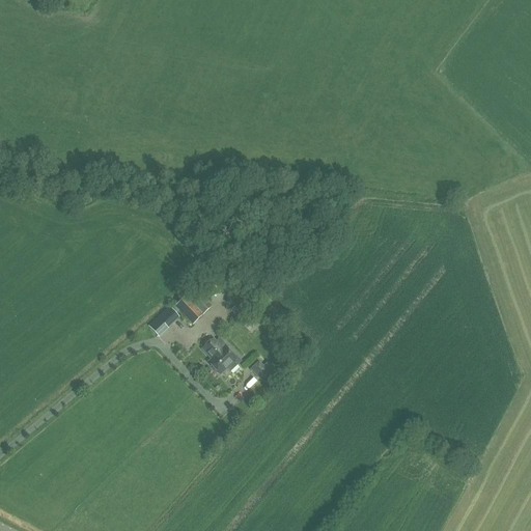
[(192,325),(194,324),(203,314),(212,307),(201,297),(196,300),(190,292),(186,297),(175,307),(188,319),(192,325)]
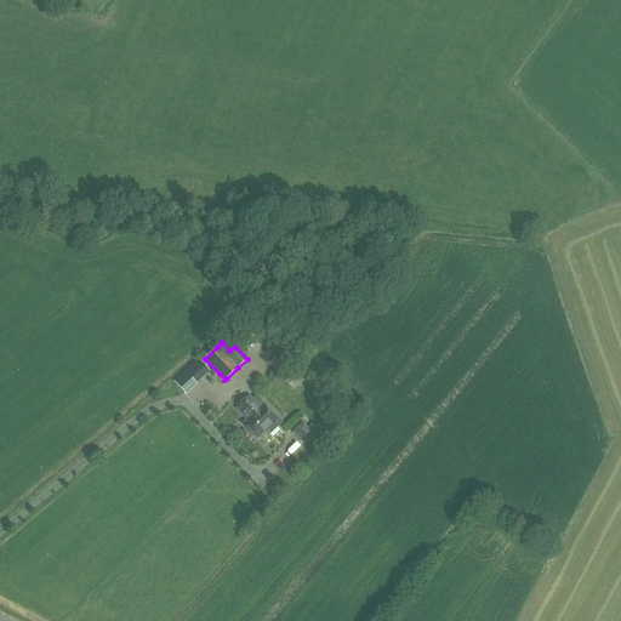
[(272,362),(283,374),(291,365),(288,363),(280,354),(272,362)]
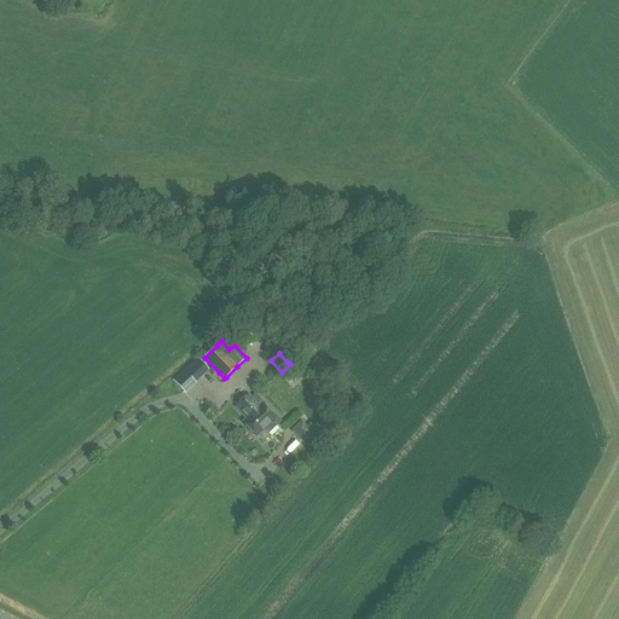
[(186,391),(208,371),(197,359),(177,379),(186,391)]
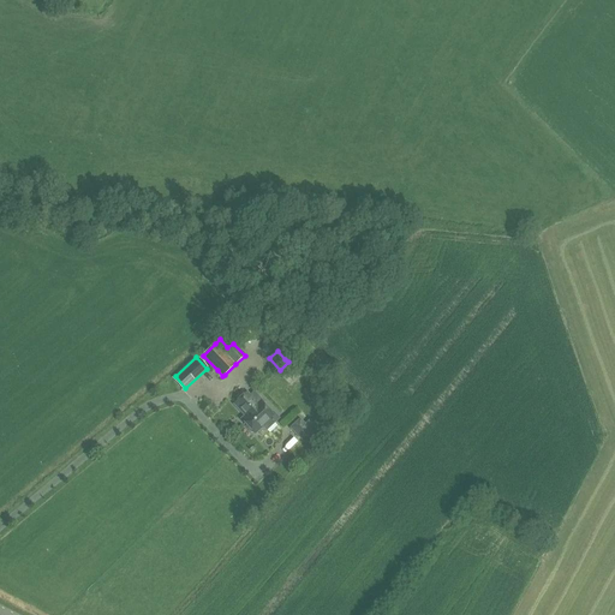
[(251,396),(248,393),(234,405),(246,417),(262,401),(254,393),(251,396)]
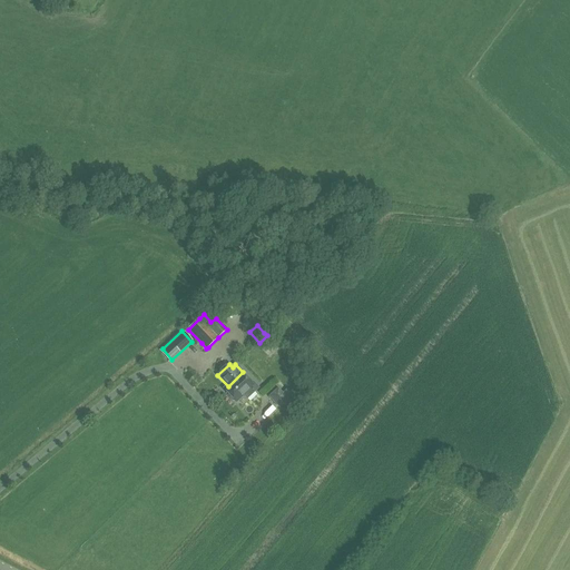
[(243,372),(224,390),(236,402),(244,395),(247,399),(258,389),(253,383),(252,384),(243,374),(244,373),(243,372)]
